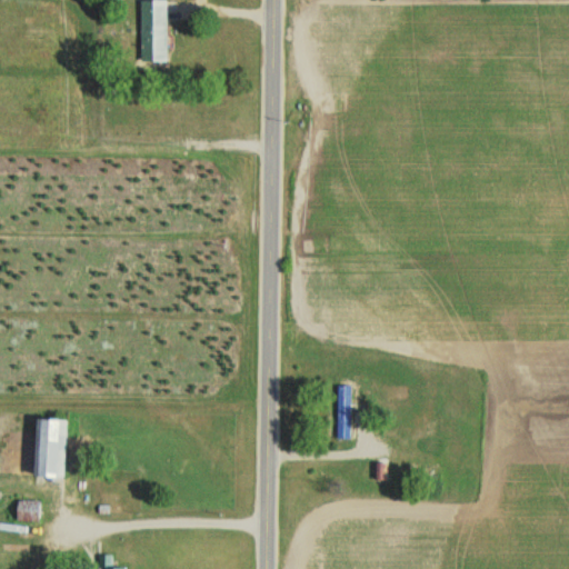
[(166,1),(141,1),(141,63),(166,63),(166,1)]
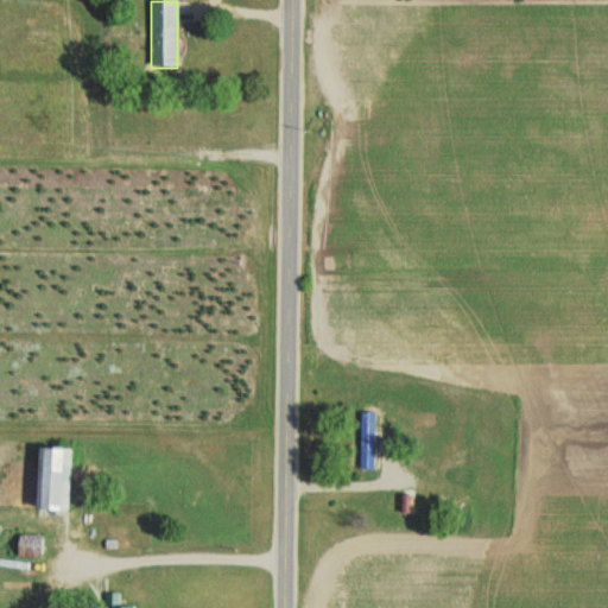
[(373,470),(373,413),(360,413),(360,470),(373,470)]
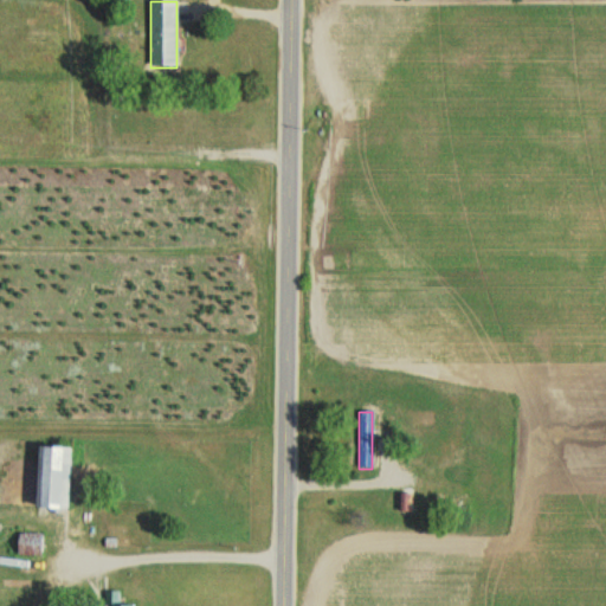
[(34,508),(66,509),(69,447),(37,446),(34,508)]
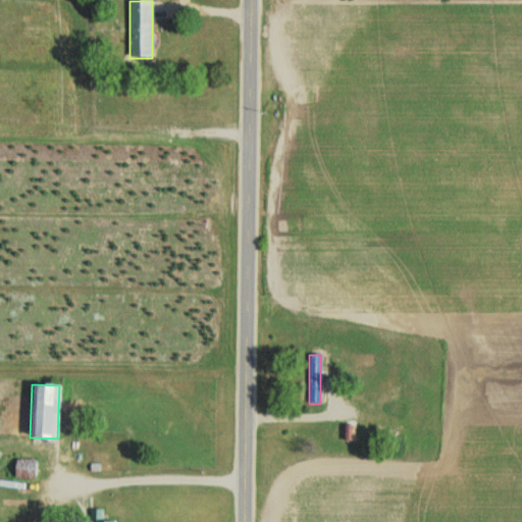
[(353,440),(353,425),(343,425),(343,441),(353,440)]
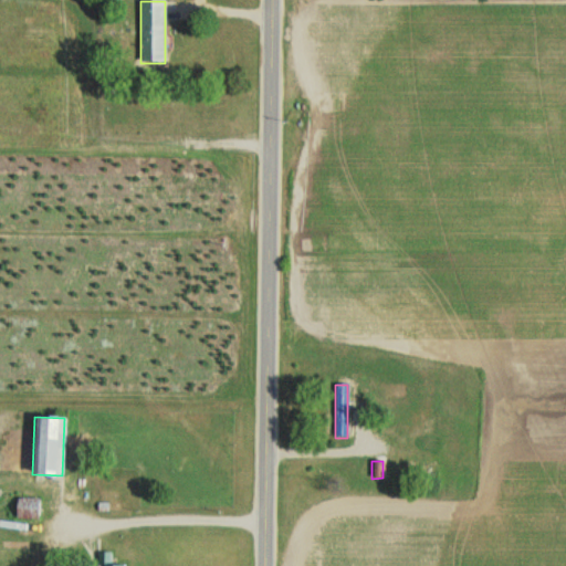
[(39,499),(16,499),(16,520),(39,520),(39,499)]
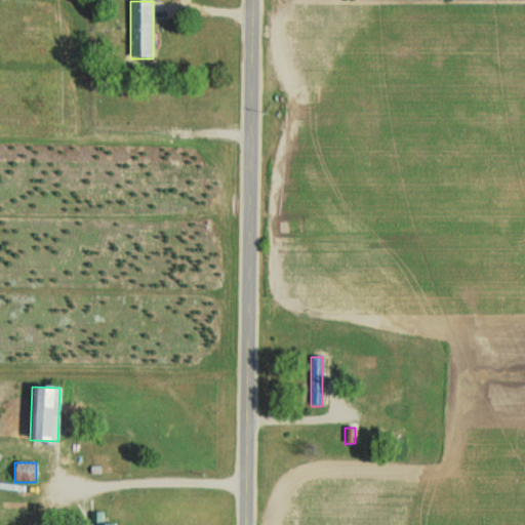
All buildings are outlined.
